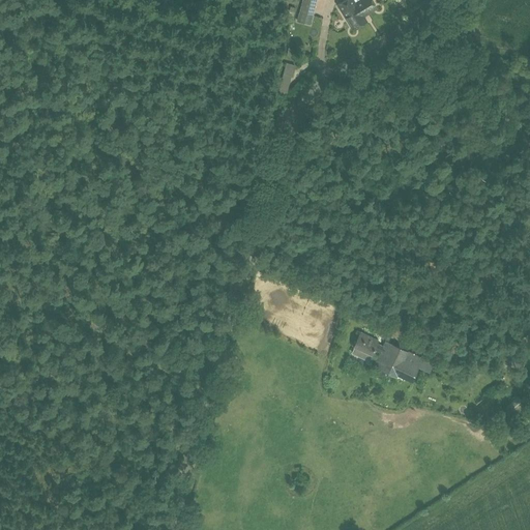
[(302,0),(299,12),(313,17),(317,0),(302,0)]
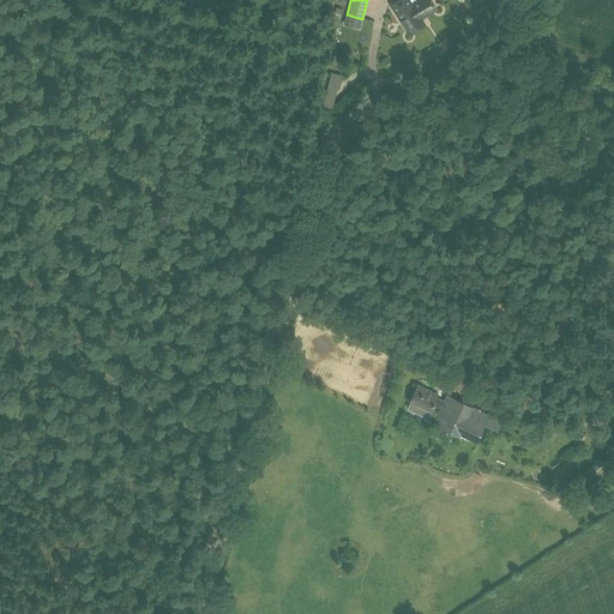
[(398,0),(390,5),(409,36),(426,25),(422,19),(438,11),(431,0),(398,0)]
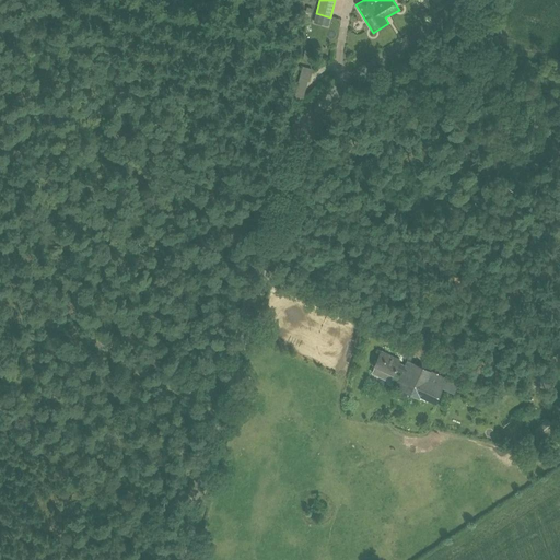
[(374,366),(371,373),(389,382),(392,375),(395,370),(401,373),(394,387),(418,398),(419,396),(434,404),(445,380),(407,361),(404,366),(397,363),(399,360),(381,351),(373,366),(374,366)]
